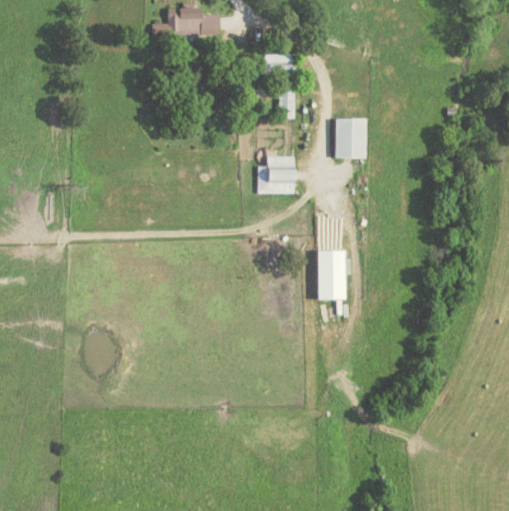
[(220,35),(219,15),(201,15),(201,5),(168,6),(168,24),(154,24),(154,36),(220,35)]
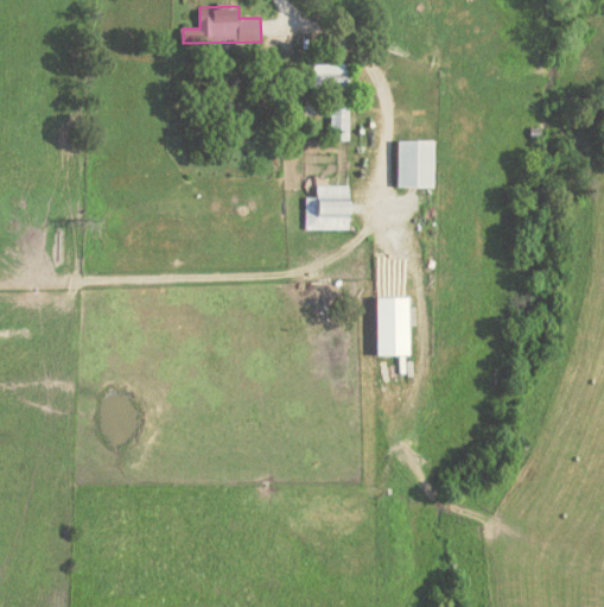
[(350,63),(315,63),(315,90),(350,90),(350,63)]
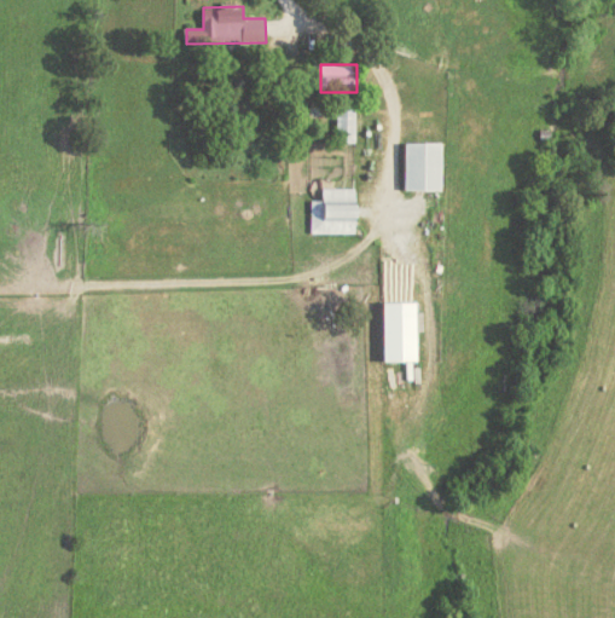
[(357,105),(337,105),(337,143),(357,143),(357,105)]
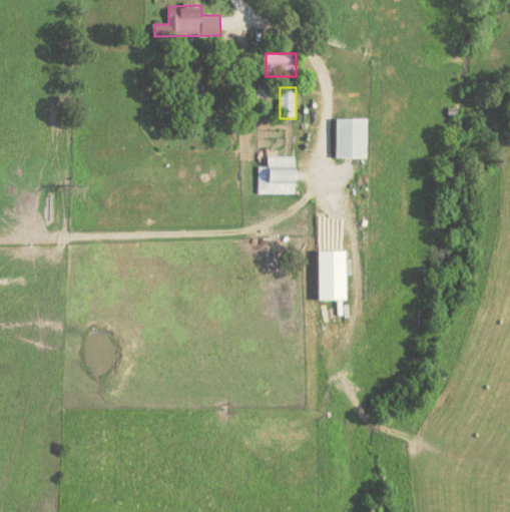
[(336,159),(367,159),(367,119),(336,119),(336,159)]
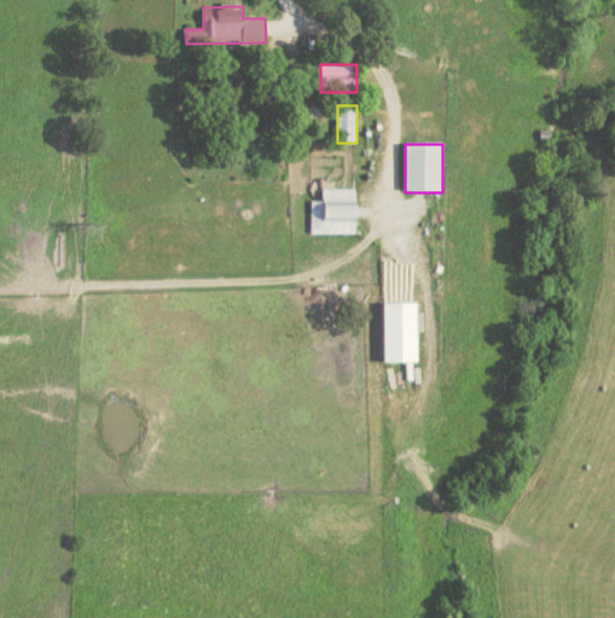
[(357,234),(357,189),(323,189),(323,201),(313,201),(313,234),(357,234)]
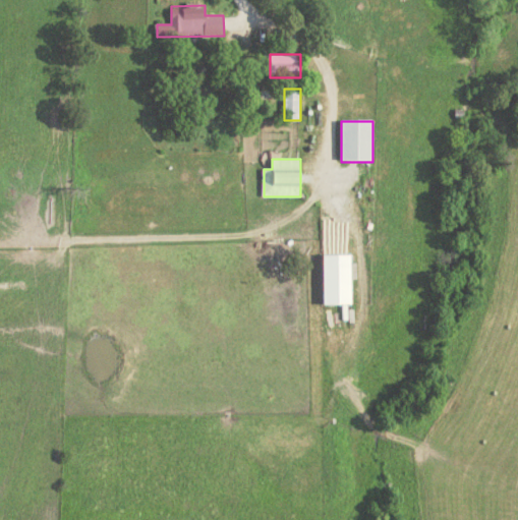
[(323,305),(350,305),(350,255),(323,255),(323,305)]
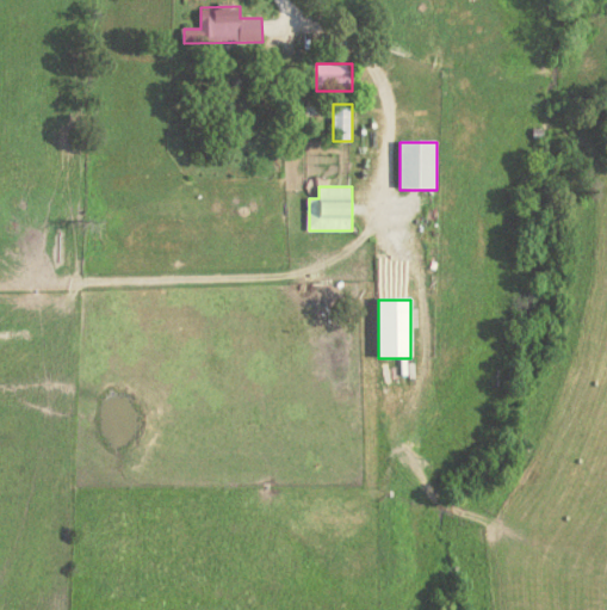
All buildings are outlined.
